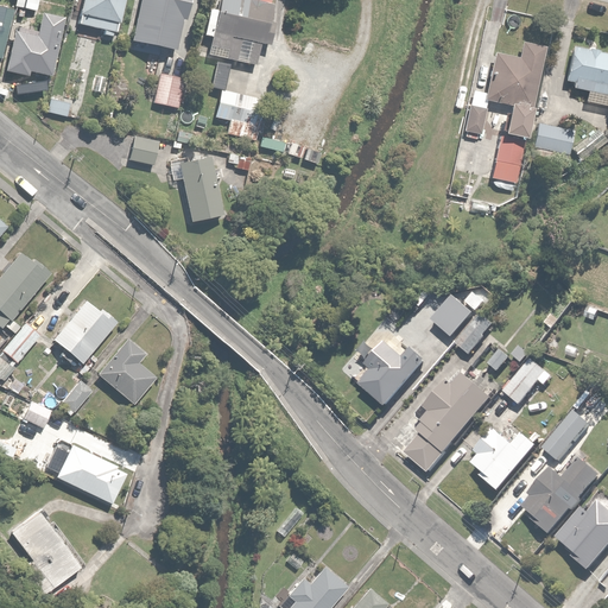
[(39,0),(17,0),(16,6),(37,11),(39,0)]
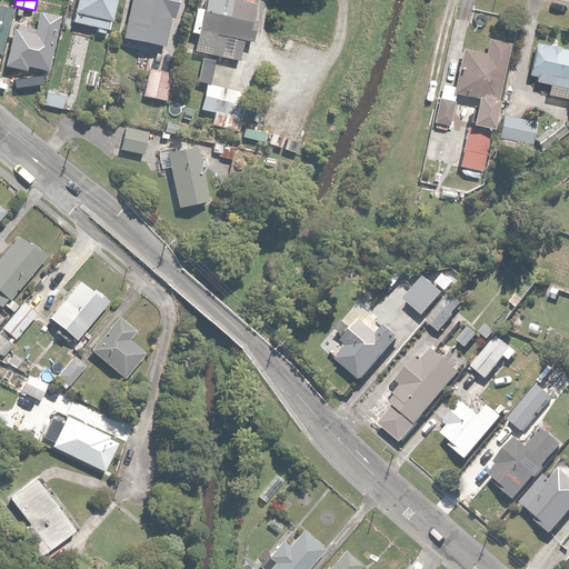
[(115,0),(77,0),(73,25),(109,31),(115,0)]
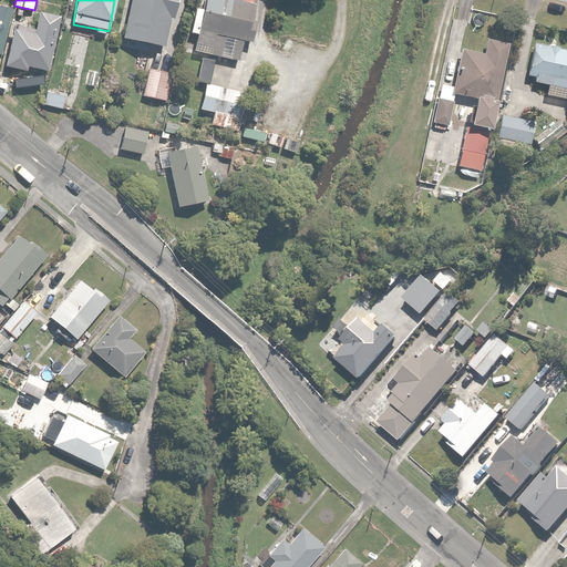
[(154,45),(166,48),(168,35),(166,35),(169,20),(172,21),(175,0),(130,0),(123,39),(153,45),(153,47),(154,45)]
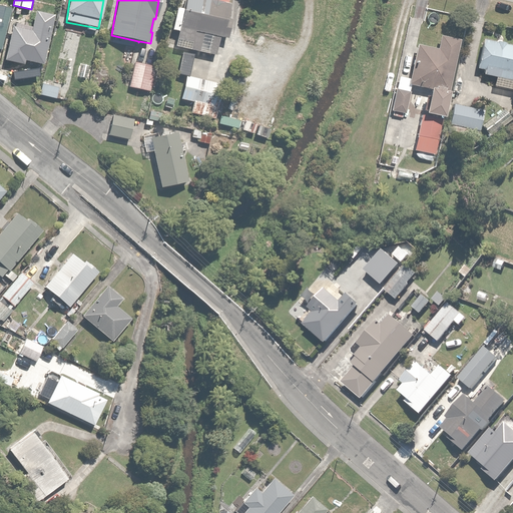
[(185,0),(183,10),(175,8),(171,32),(178,33),(175,48),(215,56),(218,37),(225,39),(232,5),(228,4),(228,0),(185,0)]
